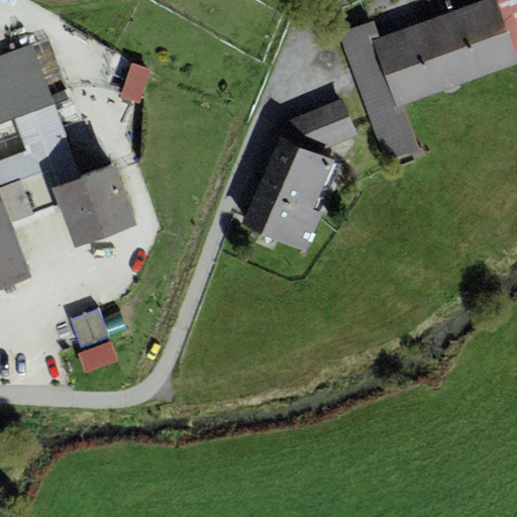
[(373,21),(338,34),(386,162),(420,148),(404,105),(516,63),(516,0),(500,0),(496,2),(494,0),(480,0),(379,37),(373,21)]
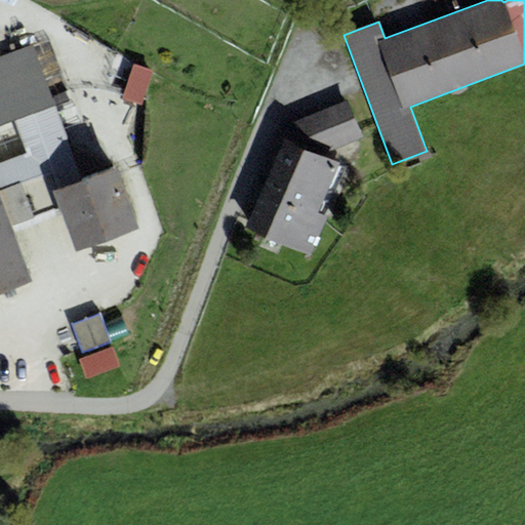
[(32,45),(0,56),(0,126),(13,121),(55,105),(32,45)]
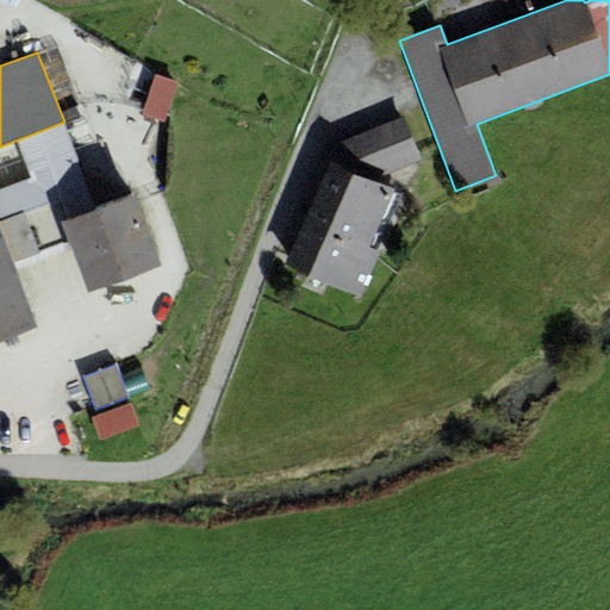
[(168,117),(181,78),(157,70),(144,109),(168,117)]
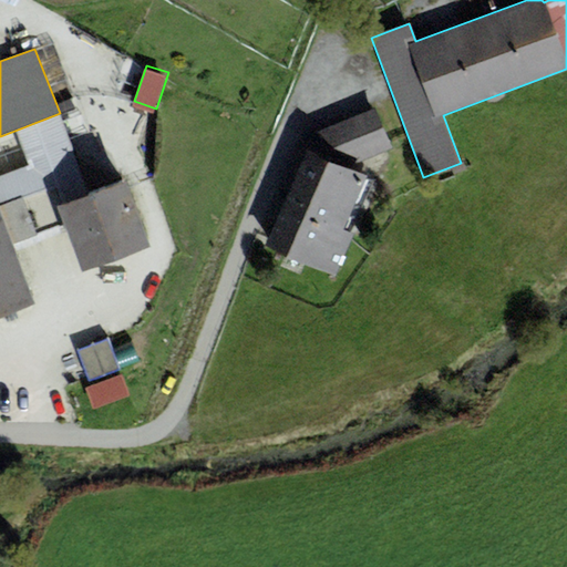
[(354,235),(346,230),(369,177),(346,168),(393,150),(375,107),(301,138),(279,188),(288,192),(265,246),(337,277),(354,235)]
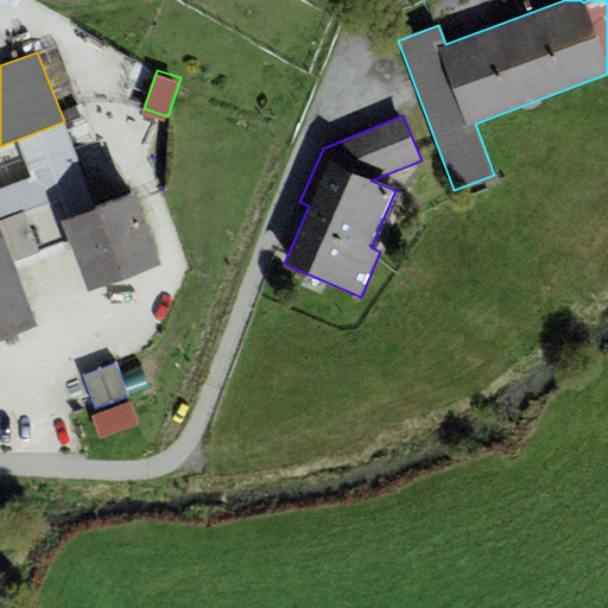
[(97,209),(64,121),(16,140),(30,177),(0,188),(0,340),(36,325),(11,261),(70,238),(90,291),(160,264),(134,195),(97,209)]
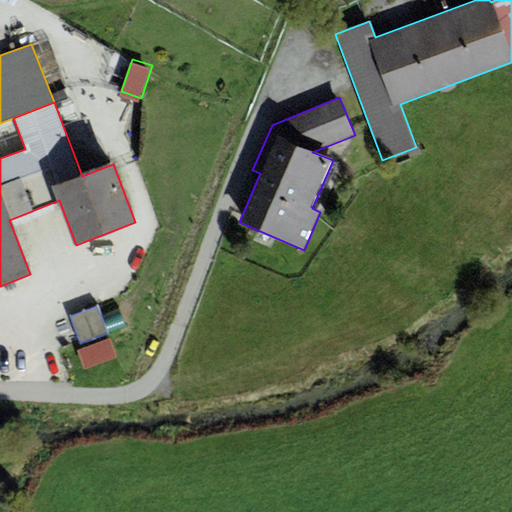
[(99,304),(70,315),(81,345),(110,334),(99,304)]
